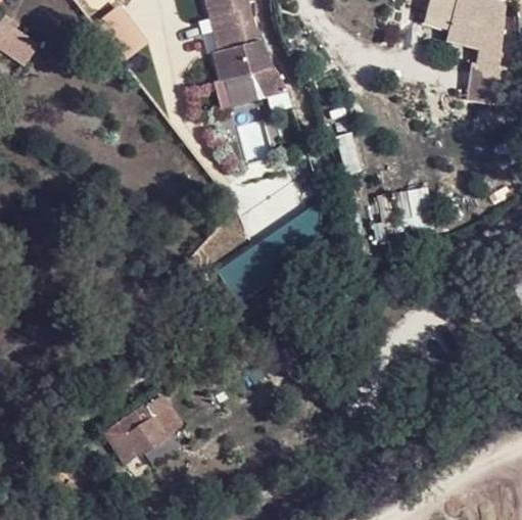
[(249,122),(269,119),(251,67),(247,55),(243,52),(243,43),(240,42),(235,0),(209,0),(218,73),(249,122)]
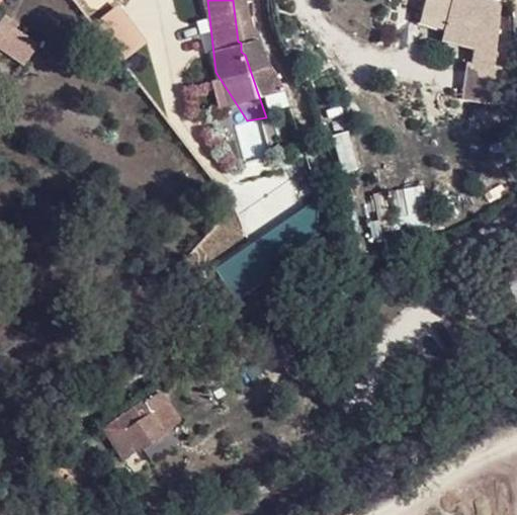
[(464,17),(476,20),(475,0),(468,0),(464,17)]
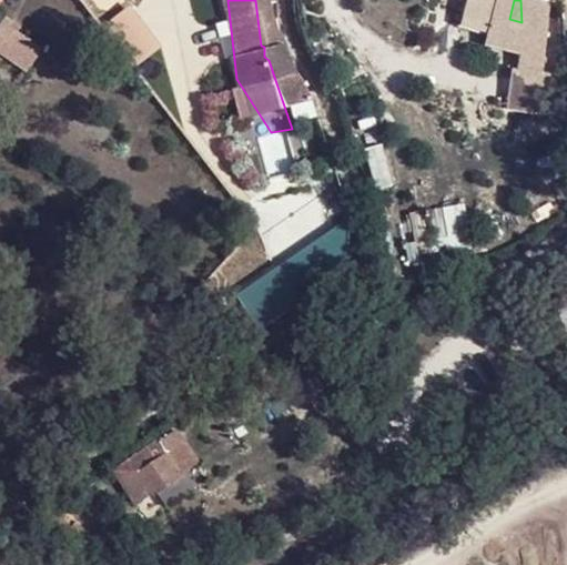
[(520,0),(522,22),(533,26),(545,29),(552,31),(558,11),(520,0)]
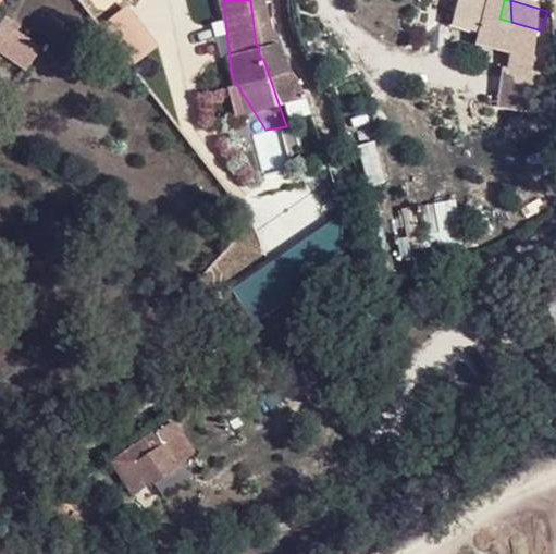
[(0,34),(0,50),(5,56),(24,33),(11,21),(0,34)]
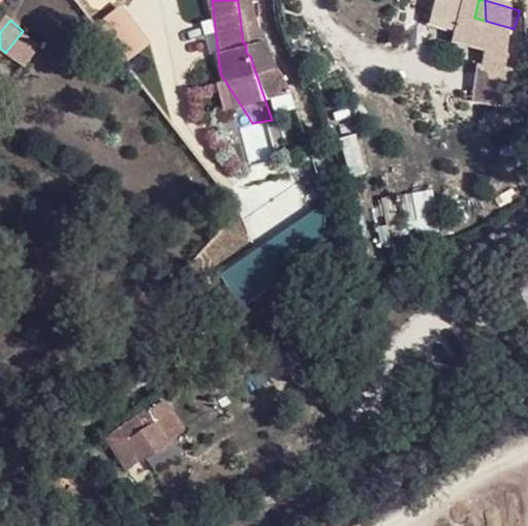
[(507,27),(496,24),(497,39),(507,40),(507,27)]
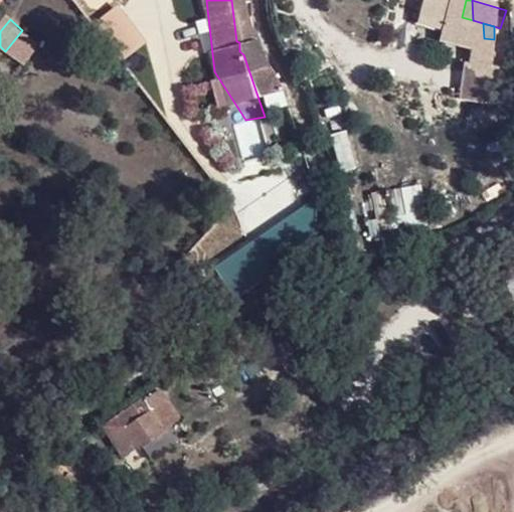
[(22,30),(5,51),(22,65),(39,46),(22,30)]
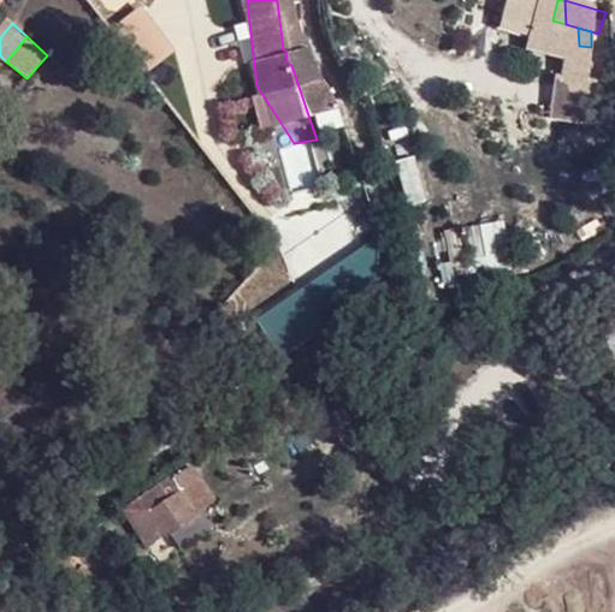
[(459,227),(466,271),(513,263),(504,219),(459,227)]
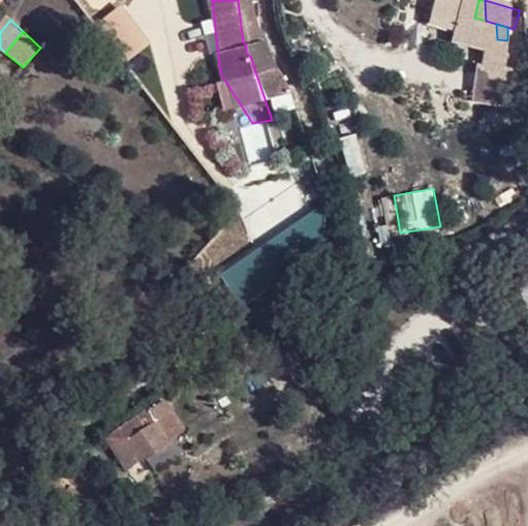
[(166,395),(104,436),(126,468),(188,428),(166,395)]
